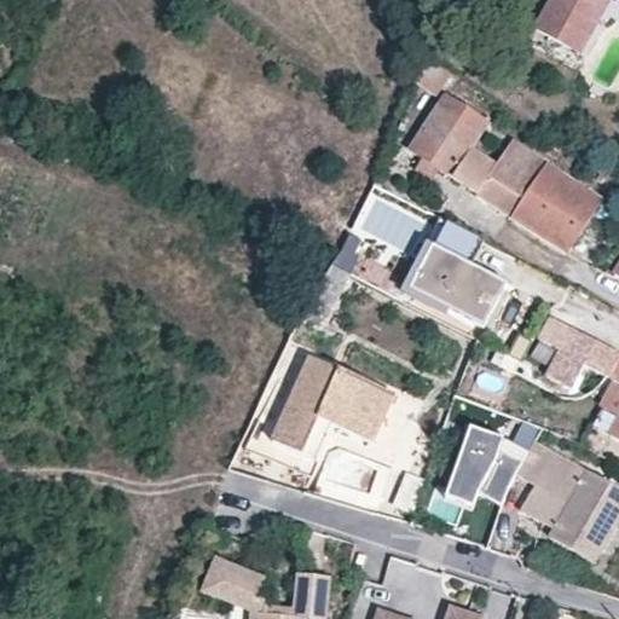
[(554,0),(538,29),(580,52),(608,0),(607,0),(554,0)]
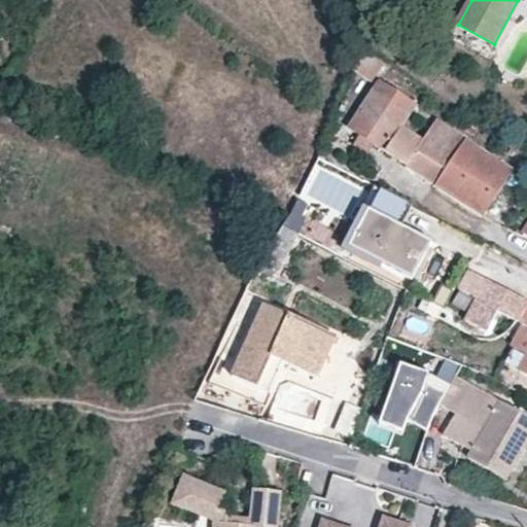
[(416,107),(381,83),(351,131),(405,166),(415,151),(422,140),(402,128),(416,107)]
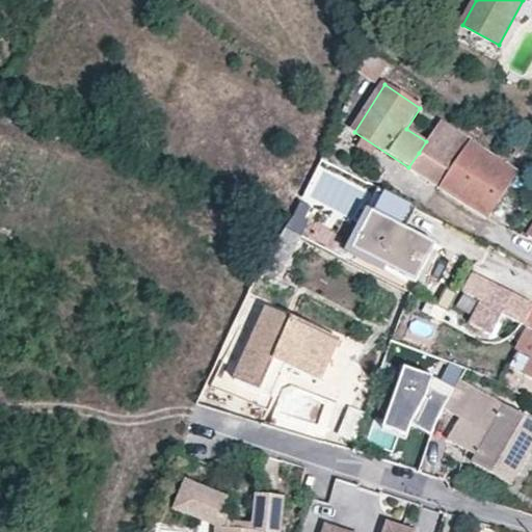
[(471,141),(440,121),(426,141),(419,153),(449,174),(471,141)]
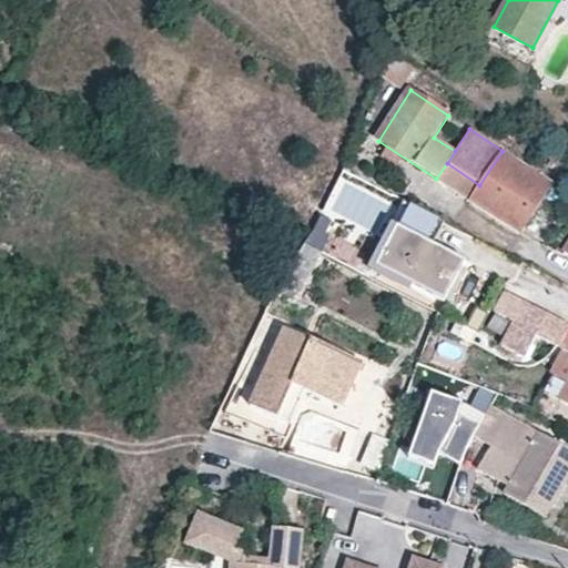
[(469,200),(520,233),(554,183),(503,151),(479,185),(469,200)]
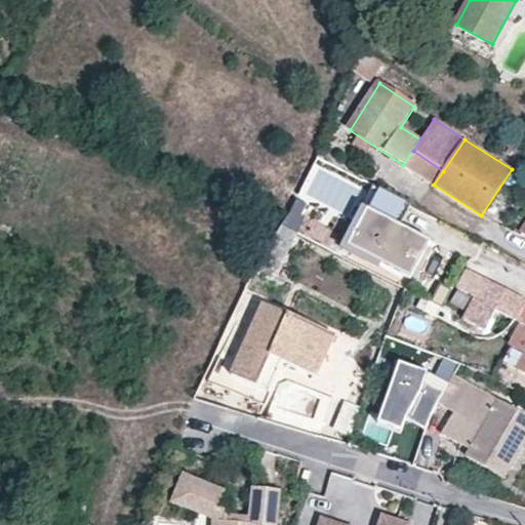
[(434,185),(443,171),(413,151),(403,165),(434,185)]
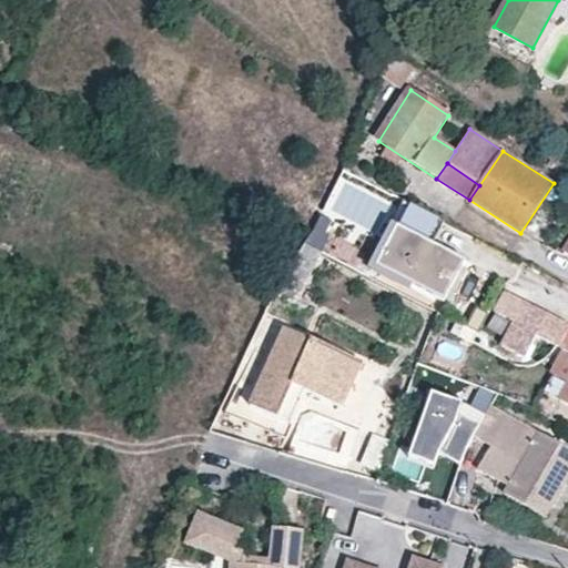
[(448,292),(465,259),(436,242),(446,222),(417,208),(403,201),(392,222),(397,224),(382,257),(429,282),(448,292)]
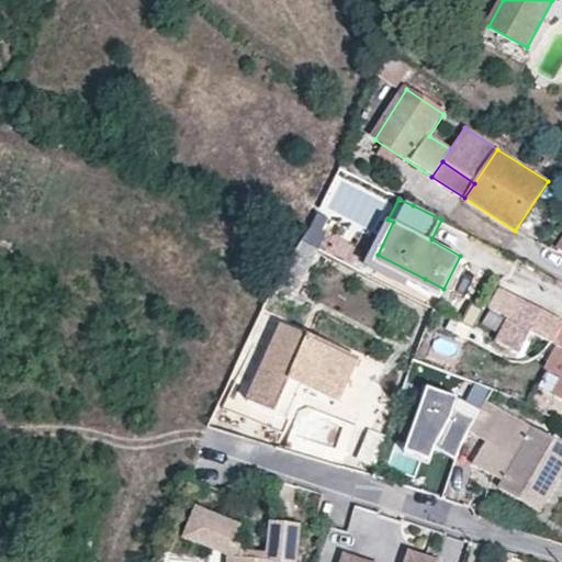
[(519,353),(530,332),(552,344),(561,324),(561,322),(518,299),(496,339),(519,353)]
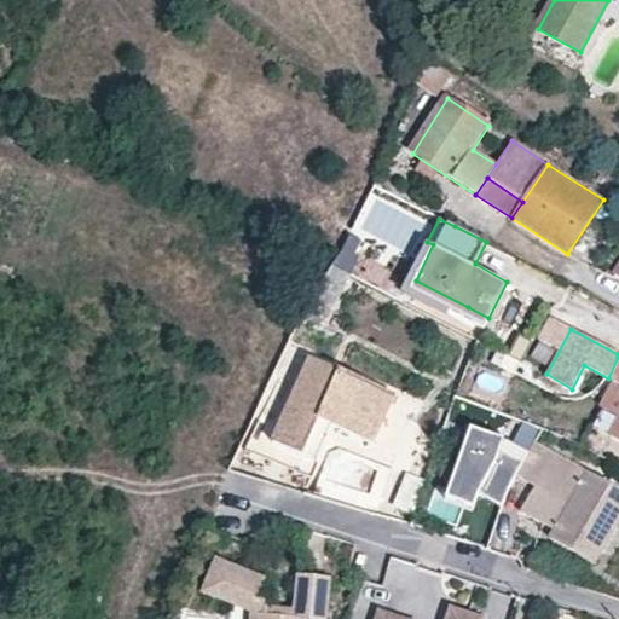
[(612,381),(618,385),(618,414),(618,416),(608,435),(618,440),(618,357),(608,379),(612,381)]
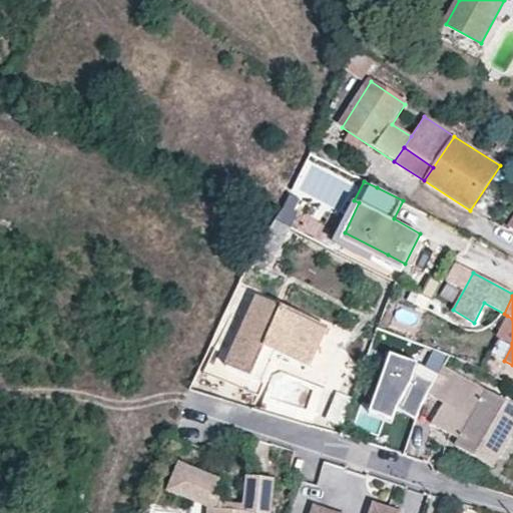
[(228,368),(250,377),(266,342),(277,347),(276,353),(309,367),(325,327),(257,299),(228,368)]
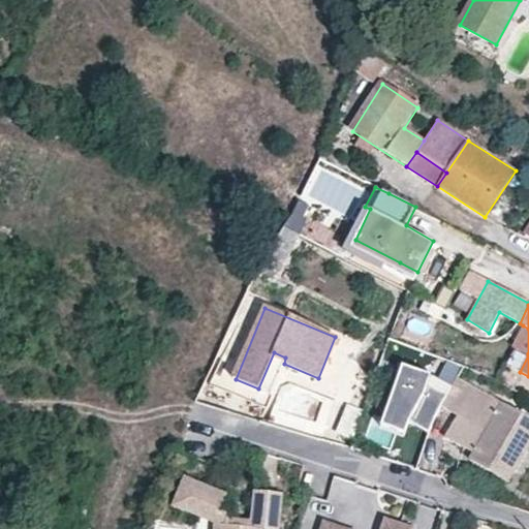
[(528,329),(523,325),(511,347),(528,355),(528,353),(528,329)]
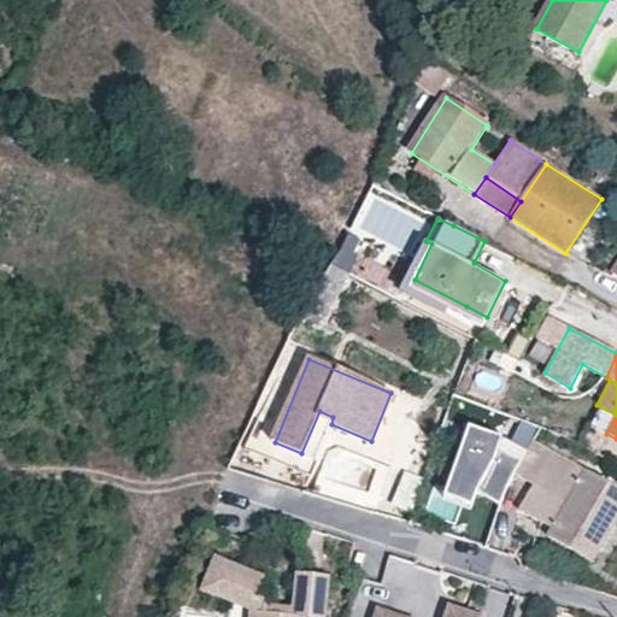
[(515,472),(527,452),(505,441),(468,428),(447,483),(499,504),(515,472)]
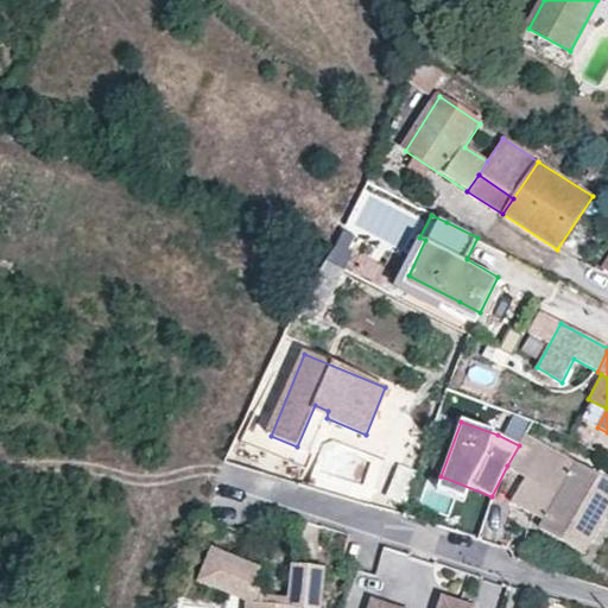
[(539,527),(582,552),(607,505),(607,481),(525,434),(519,445),(507,466),(527,477),(533,466),(564,483),(558,492),(543,521),(539,527)]
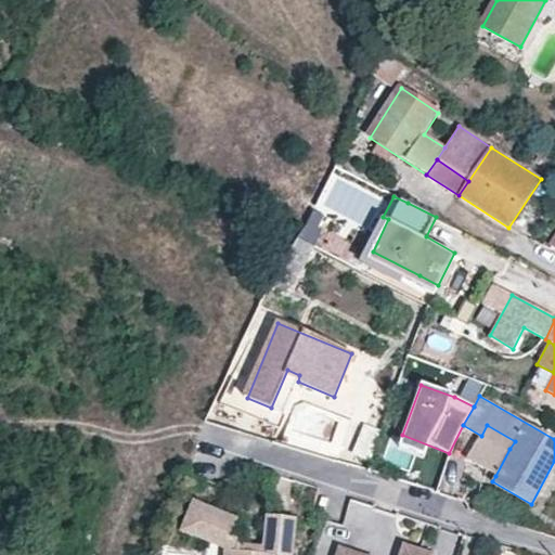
[(349,450),(365,457),(378,428),(362,421),(349,450)]
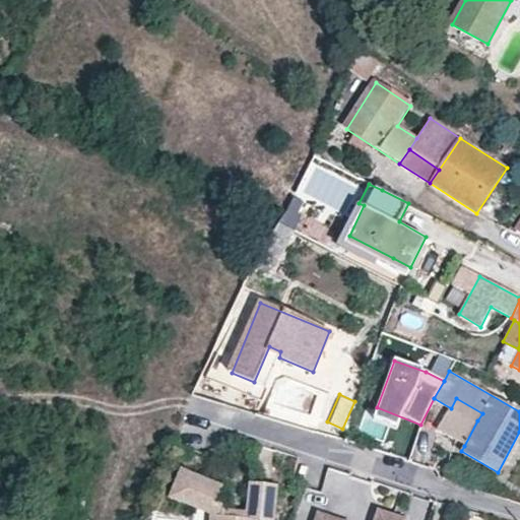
[(464,446),(477,420),(482,413),(456,398),(451,408),(438,432),(464,446)]
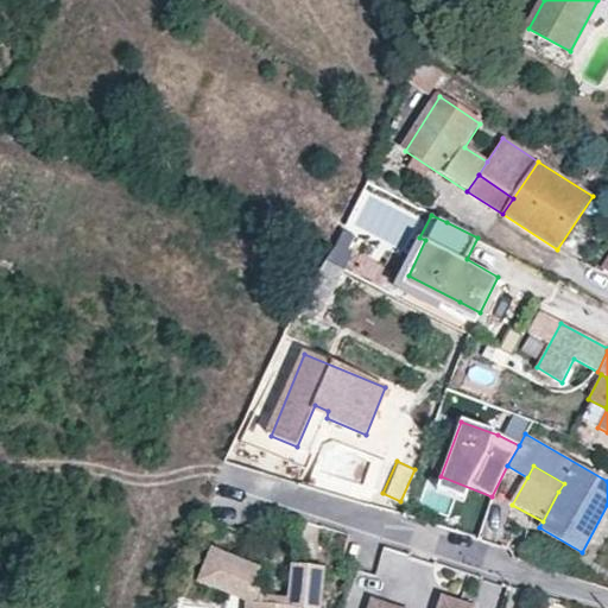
[(215,551),(206,572),(252,591),(255,587),(261,570),(215,551)]
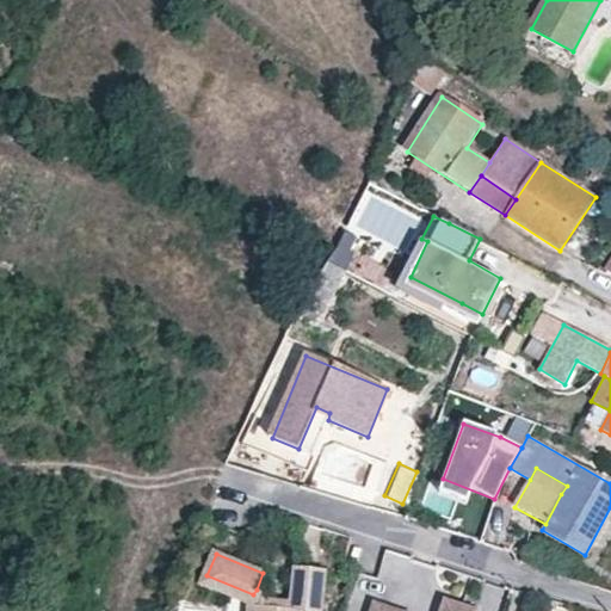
[(326,610),(329,571),(297,567),(294,600),(294,610),(287,610),(285,610),(272,610),(273,608),(264,606),(253,606),(250,605),(248,610),(326,610)]
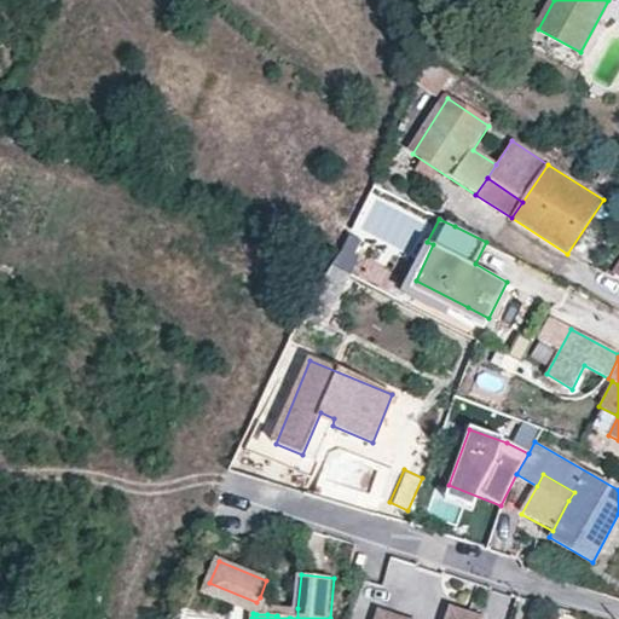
[(253,613),(256,602),(209,583),(206,593),(253,613)]
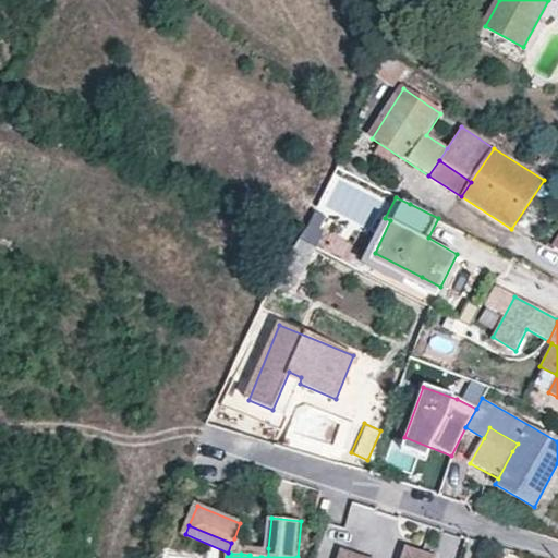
[(234,538),(231,543),(228,553),(231,554),(241,554),(241,546),(242,538),(234,538)]
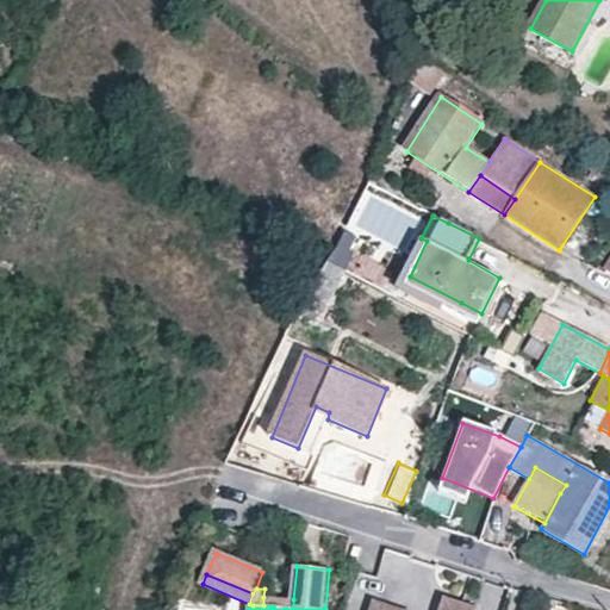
[(293,609),(293,599),(263,597),(263,605),(273,607),(272,609),(285,609),(286,609),(293,609)]
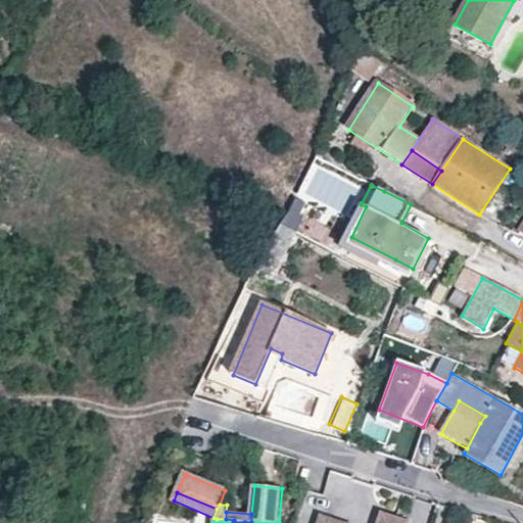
[(401,522),(403,520),(386,514),(383,522),(401,522)]
